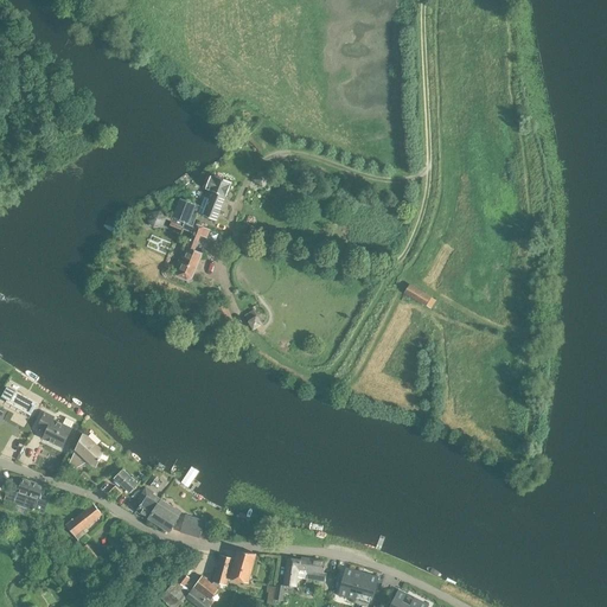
[(262,172),(255,180),(264,187),(270,179),(262,172)]
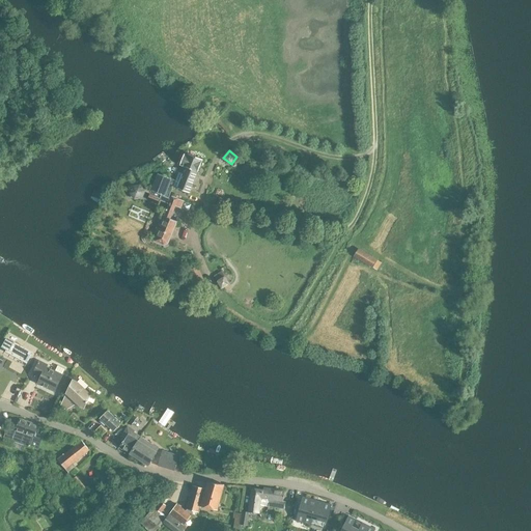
[(189,194),(202,160),(187,154),(175,182),(158,174),(150,192),(145,190),(141,185),(133,187),(130,194),(135,200),(143,199),(158,204),(162,196),(168,198),(173,188),(177,189),(177,190),(189,194)]
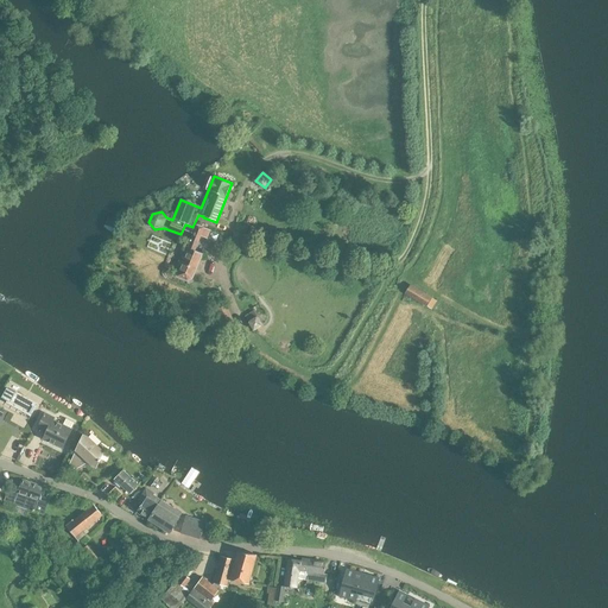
[(207,239),(210,230),(197,226),(176,277),(188,282),(192,279),(203,254),(195,251),(201,236),(207,239)]
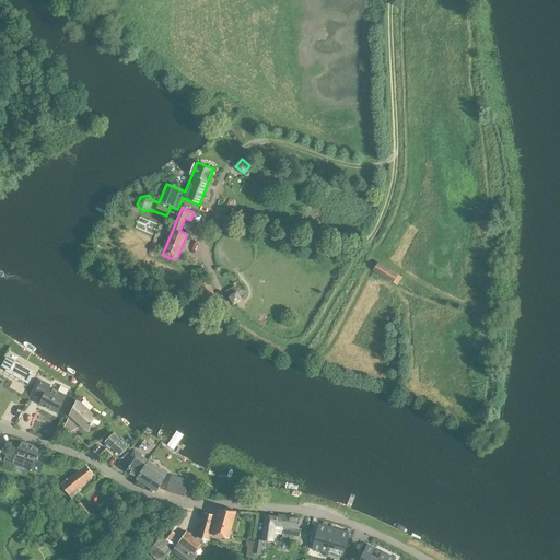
[(194,212),(190,220),(198,223),(201,216),(194,212)]
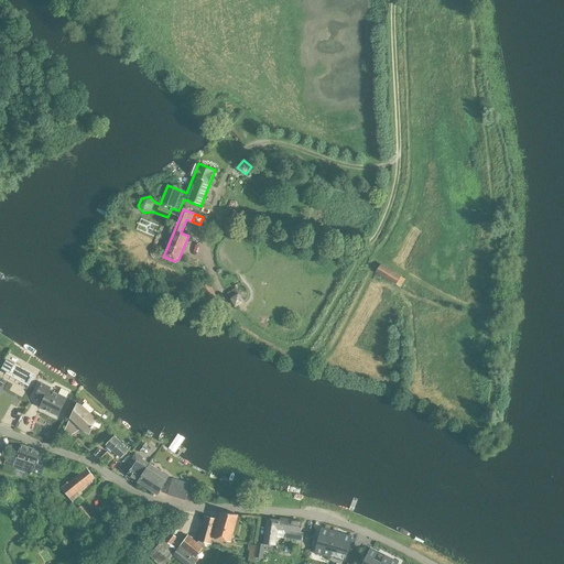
[(400,288),(404,279),(381,264),(377,272),(400,288)]
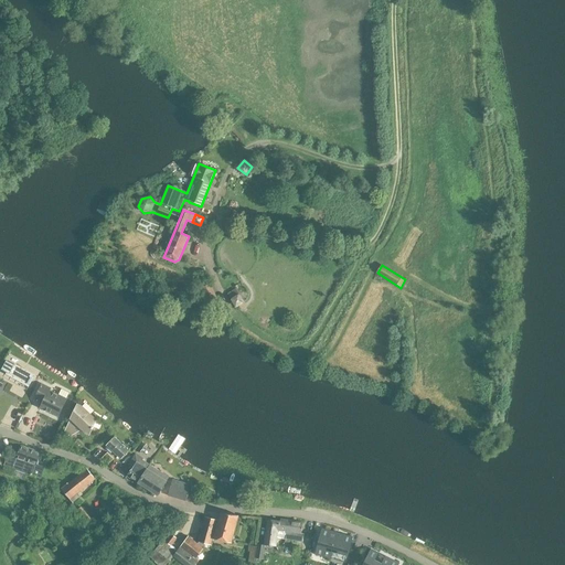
[(245,302),(240,294),(231,299),(236,308),(236,307),(245,302)]
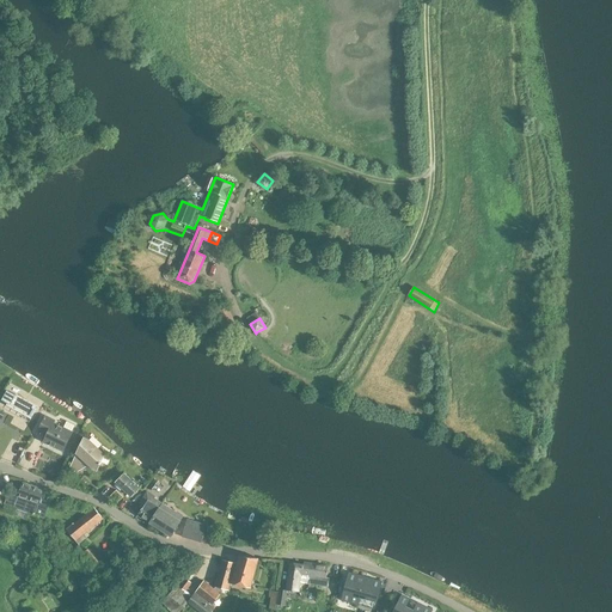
[(7,403),(6,405),(31,420),(38,407),(16,393),(16,396),(7,391),(1,399),(7,403)]
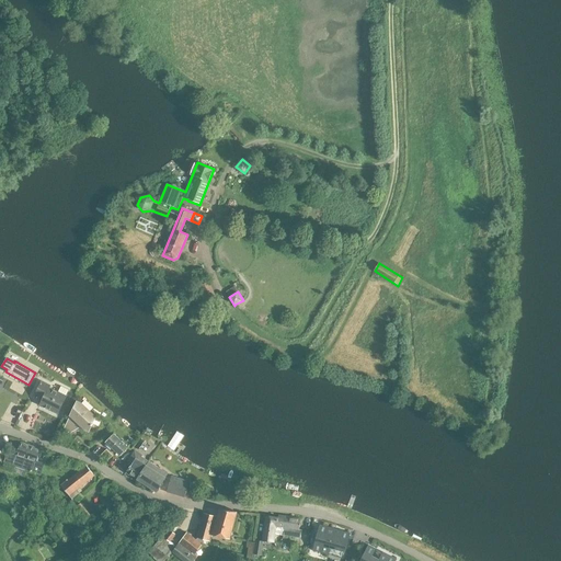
[(58,393),(49,389),(50,387),(42,382),(35,397),(43,400),(41,407),(58,415),(70,390),(61,387),(58,393)]
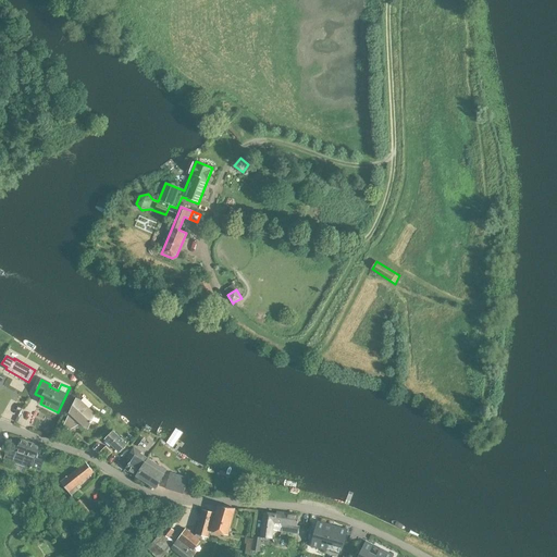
[(76,400),(63,426),(65,429),(76,424),(88,431),(95,417),(76,400)]
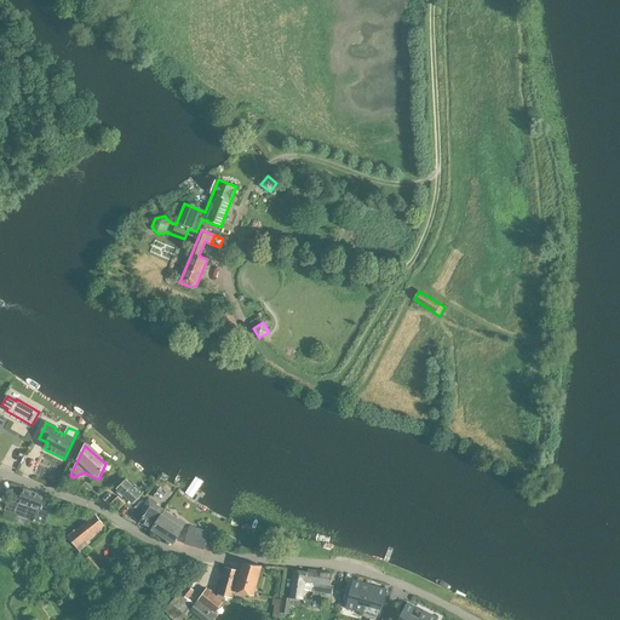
[(191,498),(204,482),(196,477),(185,494),(191,498)]
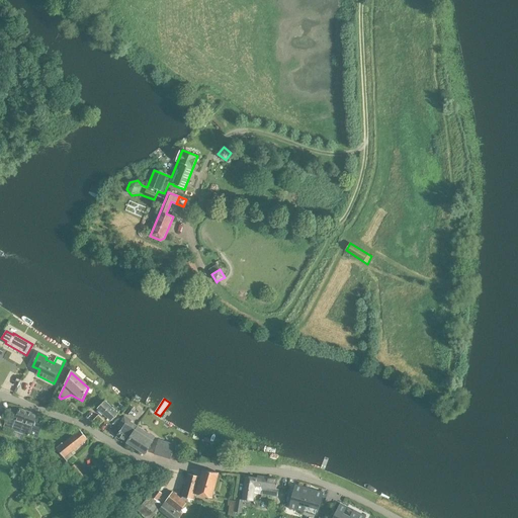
[(110,420),(116,413),(105,403),(98,409),(99,410),(98,412),(103,416),(104,415),(110,420)]
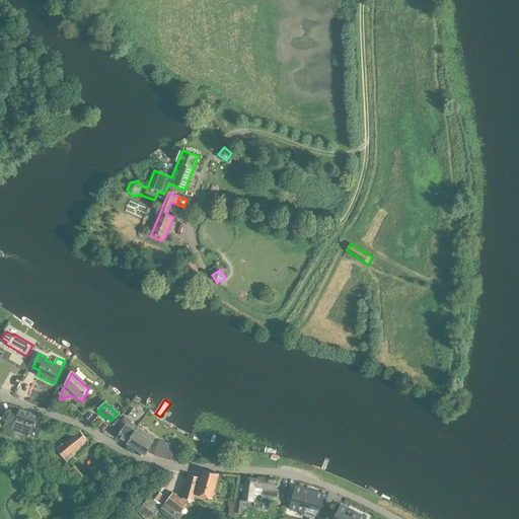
[(132,418),(137,411),(132,406),(127,415),(132,418)]
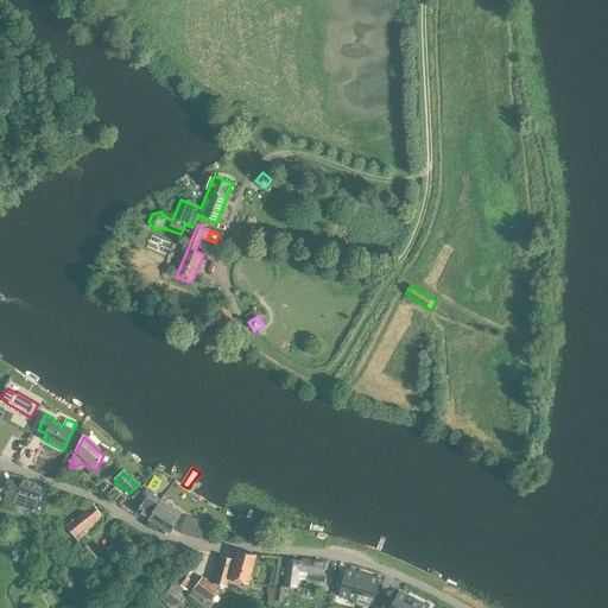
[(24,508),(33,485),(21,481),(18,493),(8,491),(5,501),(13,505),(24,508)]
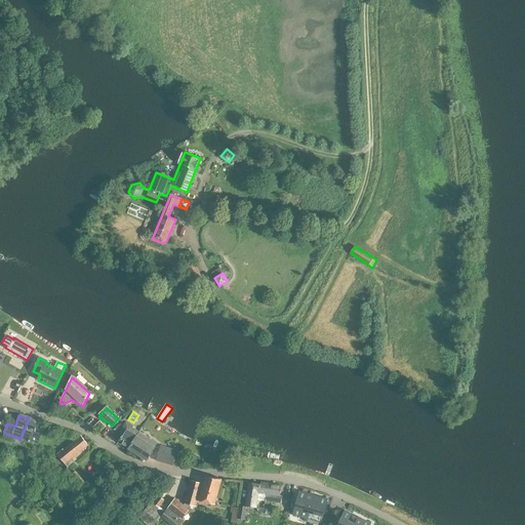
[(38,445),(41,436),(34,433),(37,421),(29,418),(21,439),(38,445)]
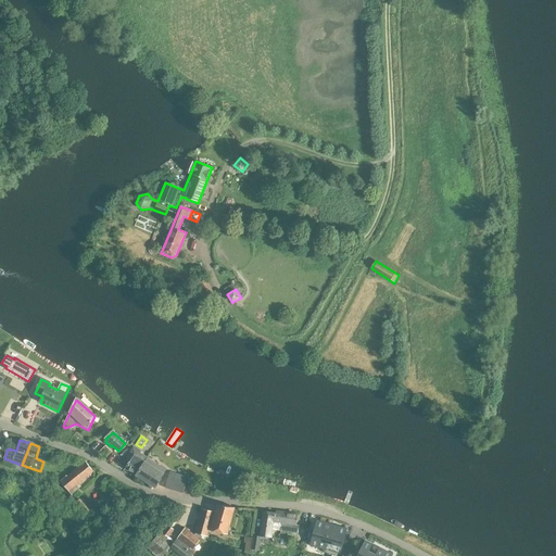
[(112,452),(105,445),(101,451),(101,450),(97,453),(103,459),(112,452)]
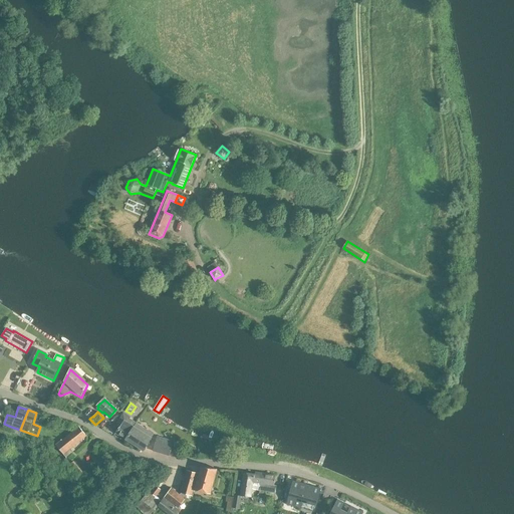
[(135,423),(127,419),(129,417),(123,413),(118,420),(116,423),(120,425),(115,433),(124,439),(135,423)]
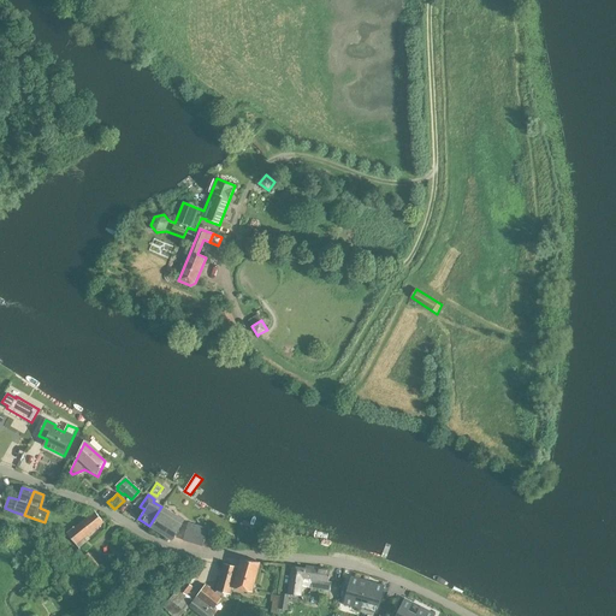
[(171,540),(183,521),(161,507),(149,526),(171,540)]
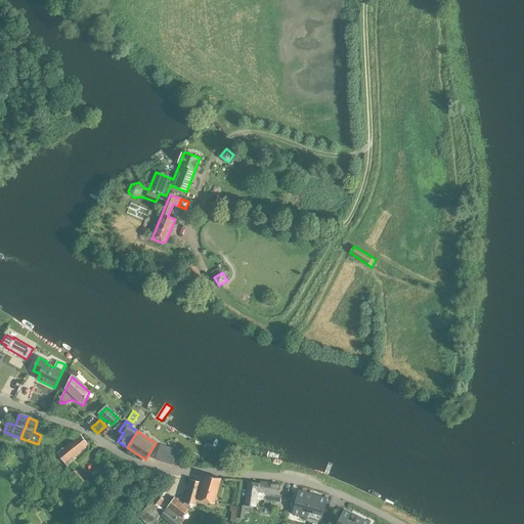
[(69,467),(75,462),(72,457),(87,445),(80,436),(57,453),(69,467)]
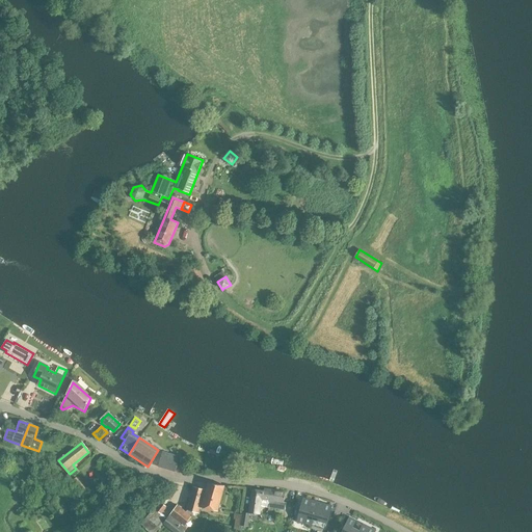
[(175,472),(179,456),(163,451),(158,467),(175,472)]
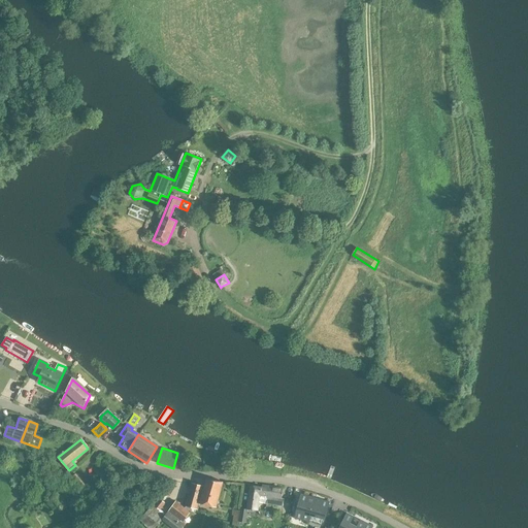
[(79,490),(86,486),(75,473),(69,479),(79,490)]
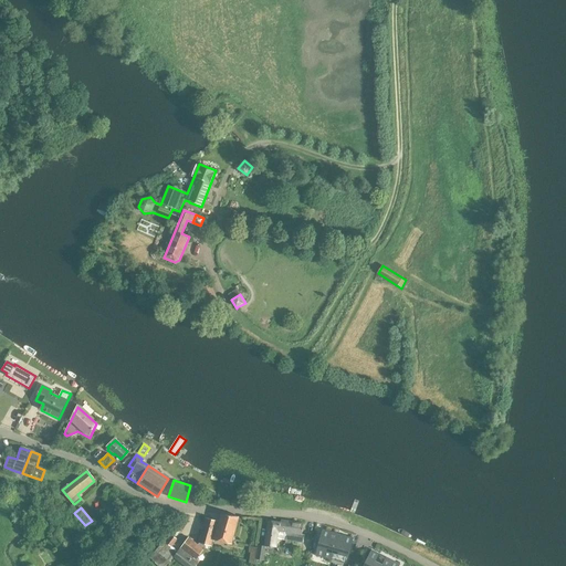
[(231,544),(238,516),(220,514),(218,522),(212,540),(231,544)]
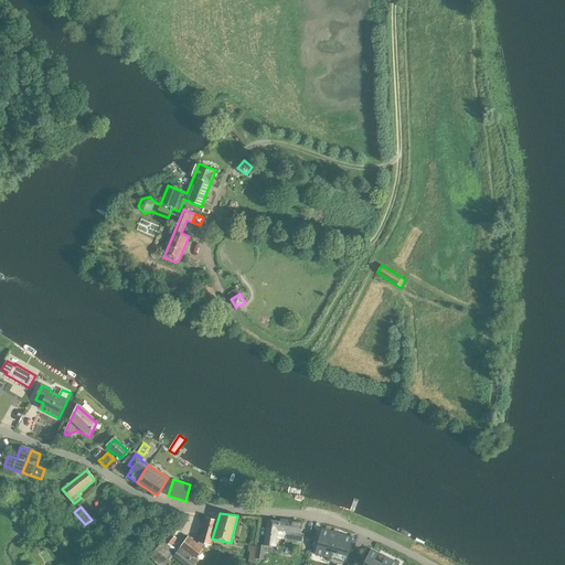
[(211,546),(212,539),(217,521),(204,518),(199,542),(198,544),(188,536),(182,544),(177,540),(178,539),(168,532),(151,554),(163,564),(167,561),(169,563),(173,556),(184,564),(194,564),(199,560),(196,558),(203,548),(208,551),(210,545),(211,546)]
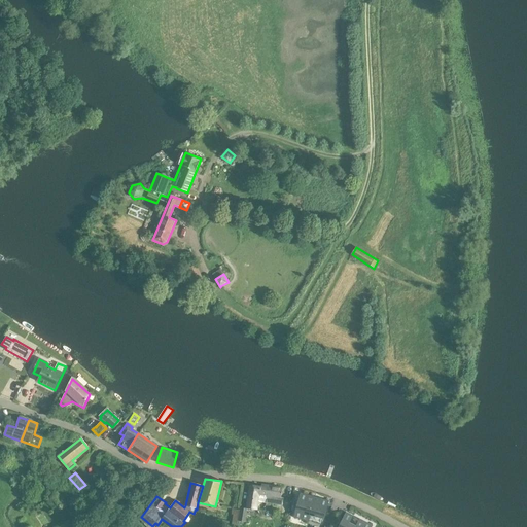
[(267,492),(268,486),(262,485),(262,488),(249,486),(246,508),(240,507),(240,511),(232,508),(231,515),(233,515),(232,524),(237,525),(238,521),(246,522),(247,515),(254,516),(255,510),(257,511),(258,501),(266,502),(268,495),(267,495),(267,492)]
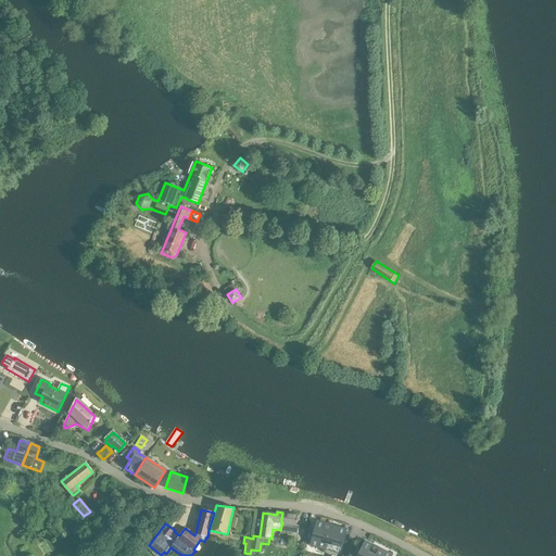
[(280,530),(298,532),(299,525),(297,525),(298,515),(282,513),(281,519),(281,522),(282,522),(280,530)]
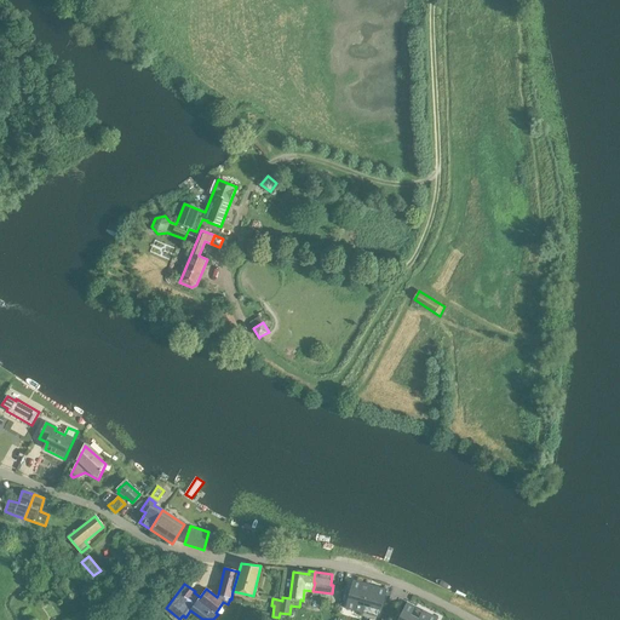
[(65,579),(56,587),(67,602),(76,593),(65,579)]
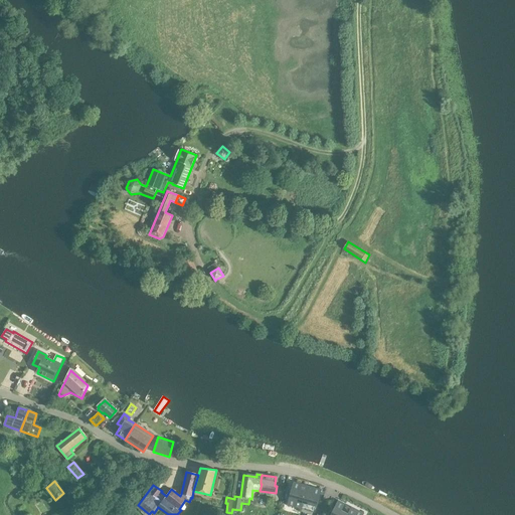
[(287,505),(315,513),(322,489),(294,482),(287,505)]
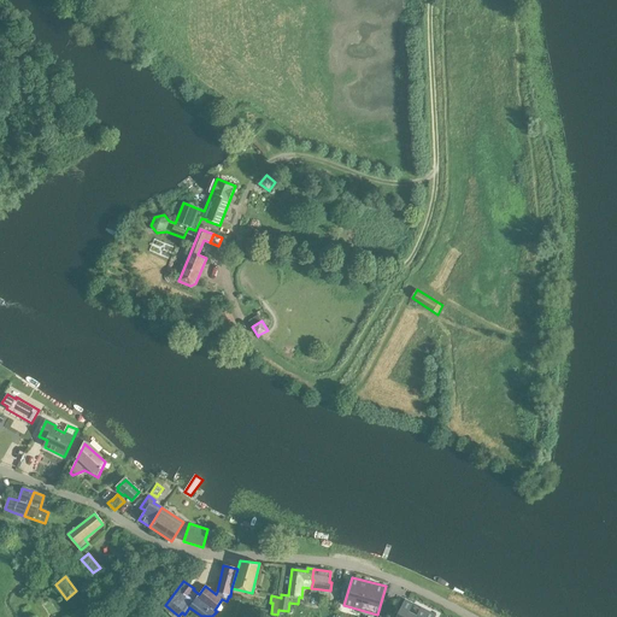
[(158,598),(166,589),(164,587),(166,585),(159,579),(148,589),(158,598)]
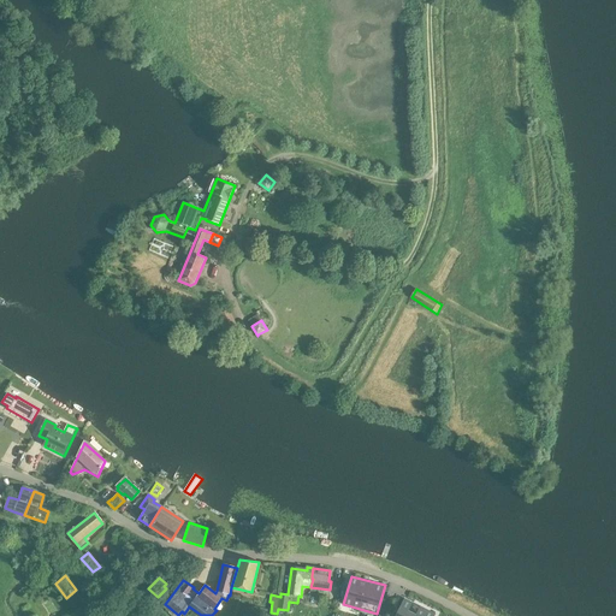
[(395,615),(434,615),(436,614),(420,605),(416,614),(409,610),(413,603),(404,598),(395,615)]
